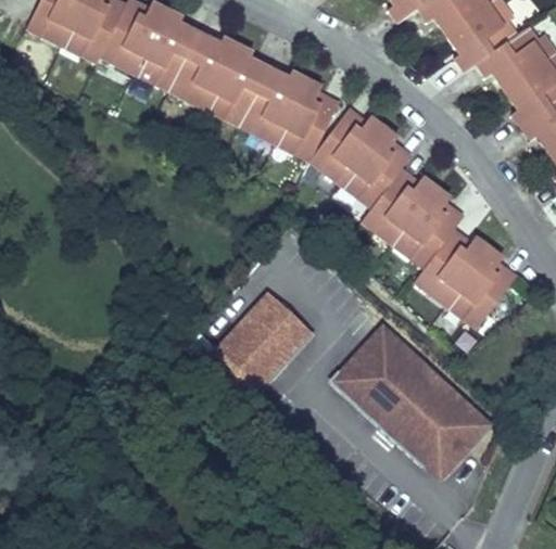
[(255,50),(219,34),(215,43),(179,26),(184,17),(148,0),(146,0),(142,7),(128,0),(123,0),(122,3),(114,0),(36,0),(23,28),(40,37),(43,30),(79,49),(76,55),(91,63),(95,58),(112,66),(116,58),(154,77),(150,86),(185,102),(189,93),(225,112),(222,118),(253,135),(256,128),(290,144),(287,151),(302,161),(336,106),(316,94),(321,83),(288,67),(282,77),(250,62),(255,50)]
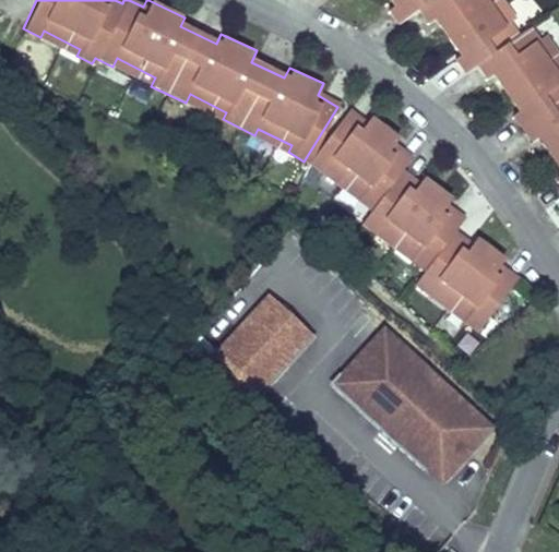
[(396,0),(397,1),(392,6),(404,20),(419,7),(429,20),(435,15),(463,49),(455,56),(467,72),(479,63),(489,75),(495,71),(521,104),(513,109),(535,136),(538,133),(558,158),(558,45),(548,32),(543,36),(532,23),(522,31),(513,20),(521,13),(510,0),(396,0)]
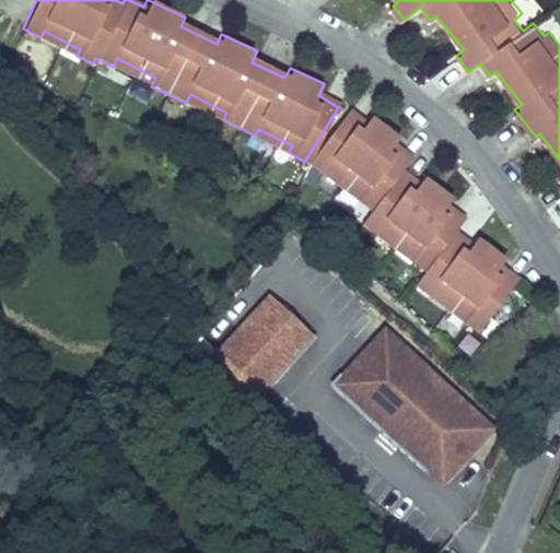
[(467,212),(455,203),(459,197),(420,171),(416,177),(404,168),(412,153),(398,144),(405,136),(369,112),(361,120),(347,109),(304,162),(325,173),(330,165),(369,190),(363,199),(375,207),(364,223),(381,234),(387,224),(423,249),(417,258),(430,268),(420,283),(435,293),(440,285),(476,309),(471,317),(487,328),(524,272),(510,263),(513,258),(473,232),(468,238),(456,230),(467,212)]
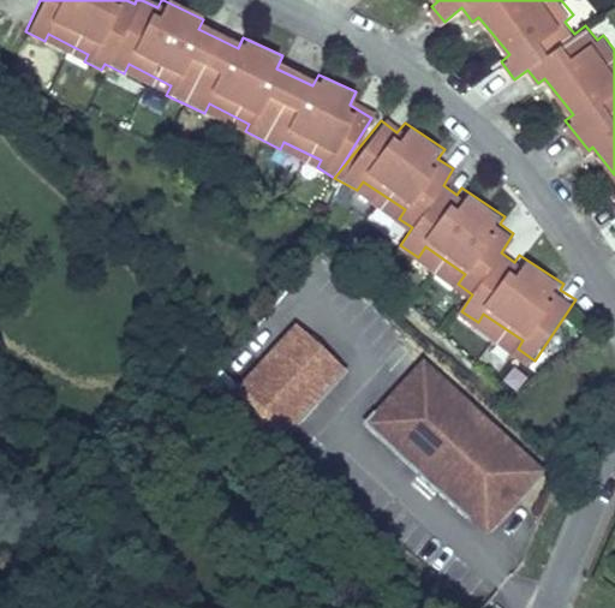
[(299,323),(242,385),(281,422),(339,362),(299,323)]
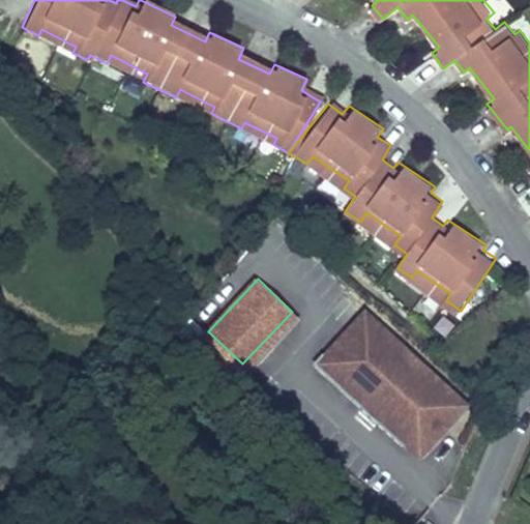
[(242,364),(247,370),(298,317),(292,312),(242,364)]
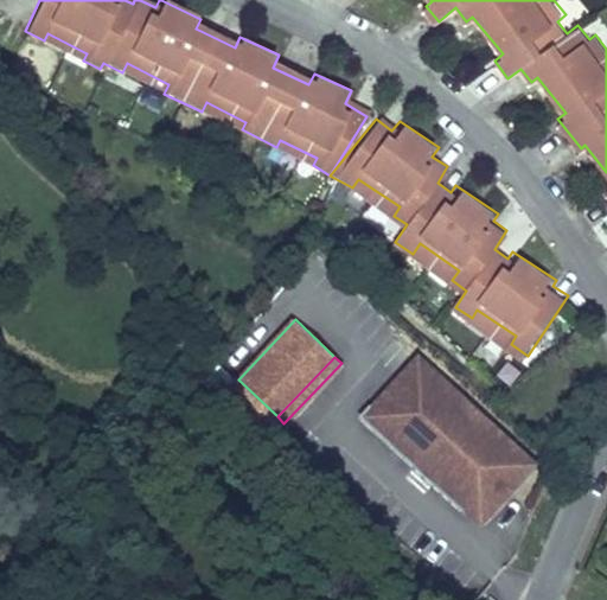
[(398,383),(370,412),(413,453),(414,451),(417,454),(410,463),(458,509),(462,504),(477,517),(528,464),(420,361),(398,383)]
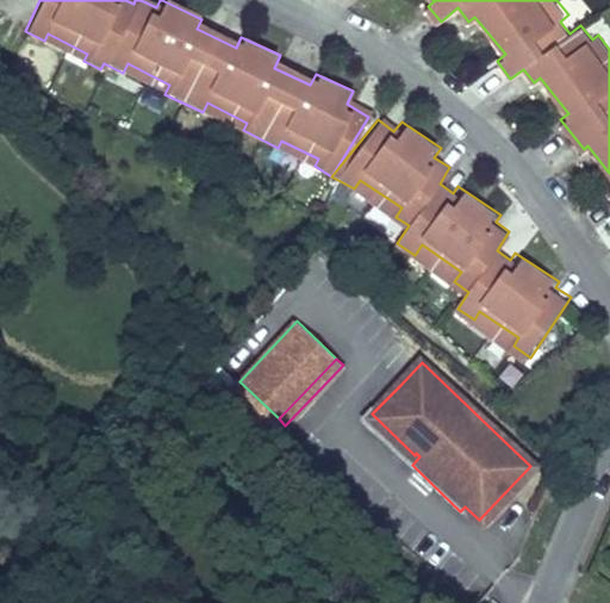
[(392,378),(359,412),(412,465),(419,457),(416,453),(415,455),(372,414),(400,385),(392,378)]
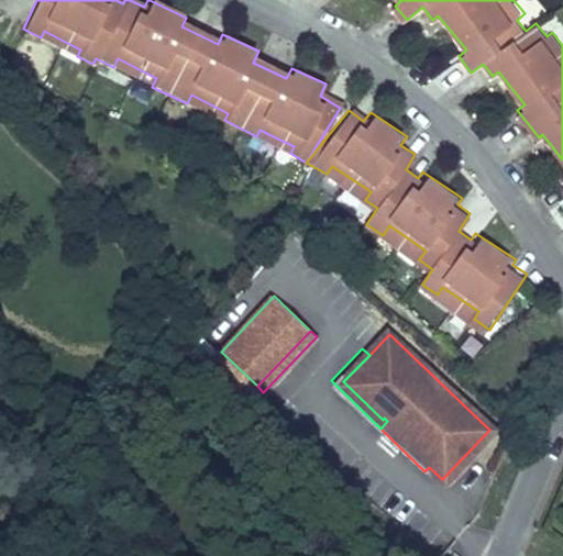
All buildings are outlined.
